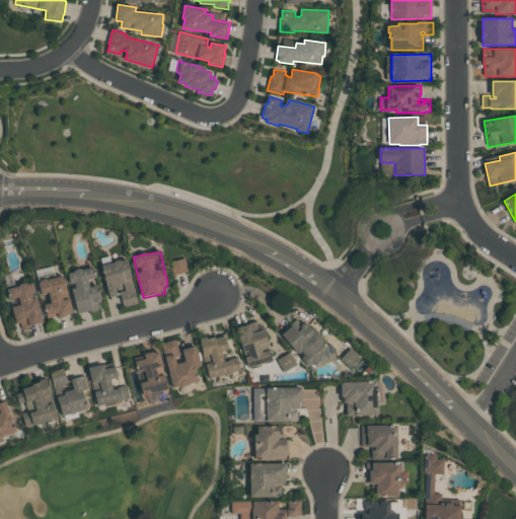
[(186,257),(190,272),(173,276),(170,262),(186,257)]
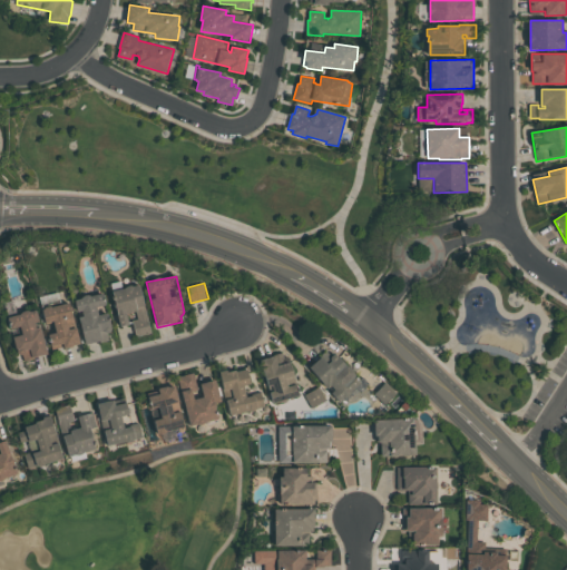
[(113,293),(125,290),(126,287),(128,286),(132,286),(134,287),(140,285),(153,333),(137,336),(134,320),(138,318),(137,312),(127,314),(129,324),(120,326),(113,293)]
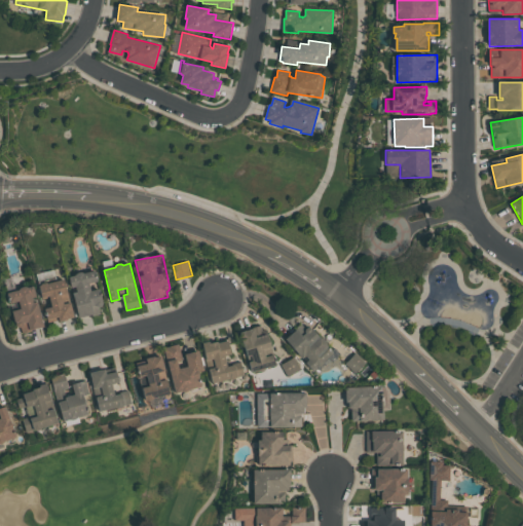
[(84,274),(96,271),(99,282),(89,284),(91,292),(101,290),(104,304),(104,305),(104,306),(103,306),(102,307),(101,307),(101,308),(100,308),(101,313),(80,318),(73,294),(77,293),(76,288),(72,289),(70,278),(76,276),(77,275),(78,274),(79,274),(80,273),(81,273),(82,273),(83,274),(84,274)]
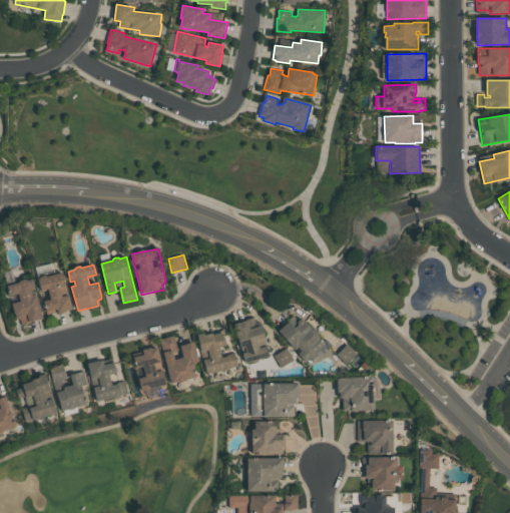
[(42,292),(39,280),(63,274),(72,311),(66,312),(66,313),(58,316),(57,313),(47,315),(44,302),(51,301),(48,290),(42,292)]
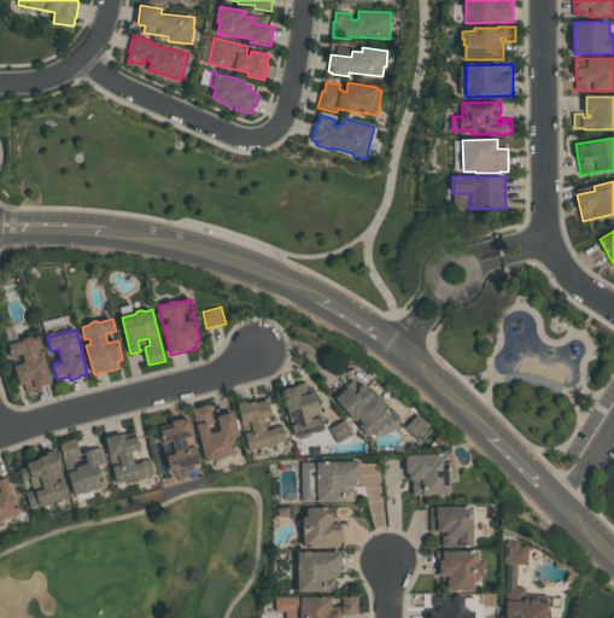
[(22,343),(23,342),(23,340),(24,340),(25,339),(27,339),(28,339),(29,339),(31,339),(40,338),(44,350),(39,351),(40,357),(45,356),(52,385),(27,391),(25,385),(25,386),(24,386),(23,386),(22,385),(21,385),(21,384),(19,383),(19,382),(19,380),(19,379),(18,380),(16,367),(25,365),(23,355),(13,357),(10,345),(22,343)]
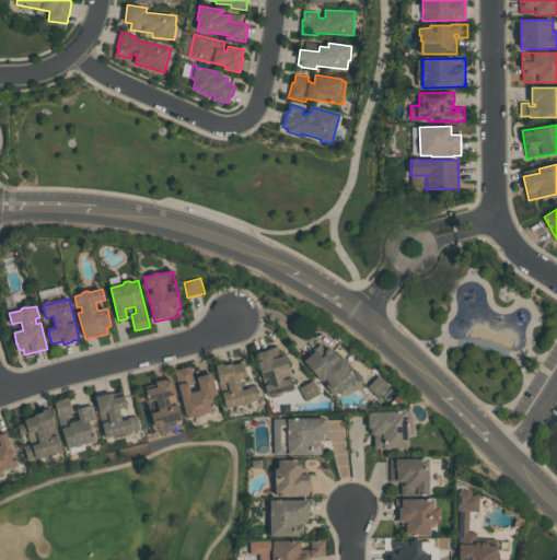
[(255,354),(283,346),(296,388),(267,397),(255,354)]
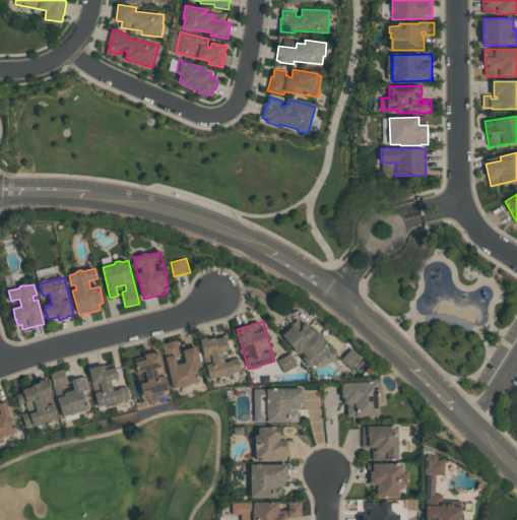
[(281,335),(294,325),(299,332),(302,330),(302,327),(303,325),(305,324),(308,324),(329,349),(310,368),(281,335)]
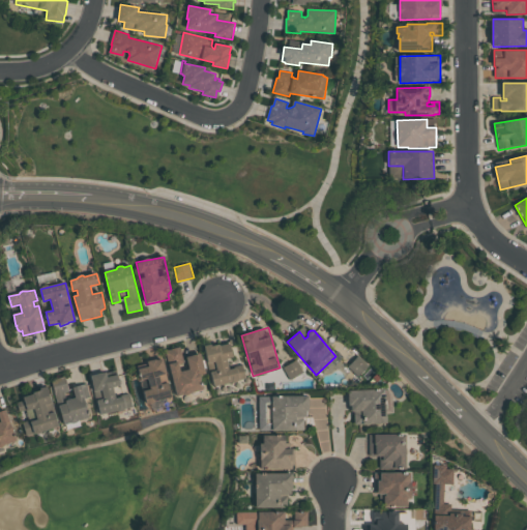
[(230,343),(234,357),(227,359),(230,371),(237,369),(236,365),(243,363),(246,377),(239,379),(239,381),(214,387),(210,373),(217,371),(215,361),(208,363),(205,348),(218,345),(220,346),(230,343)]
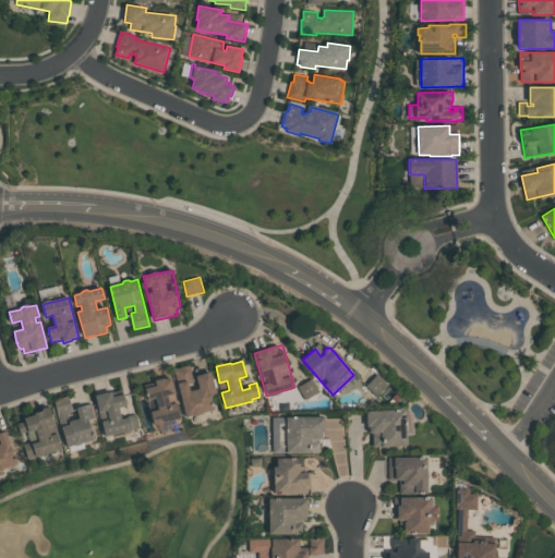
[(196,377),(212,373),(216,391),(210,392),(210,393),(212,393),(212,395),(213,396),(213,397),(213,398),(214,398),(213,399),(213,400),(213,401),(215,411),(186,419),(175,370),(191,365),(194,380),(188,383),(190,392),(200,390),(196,377)]
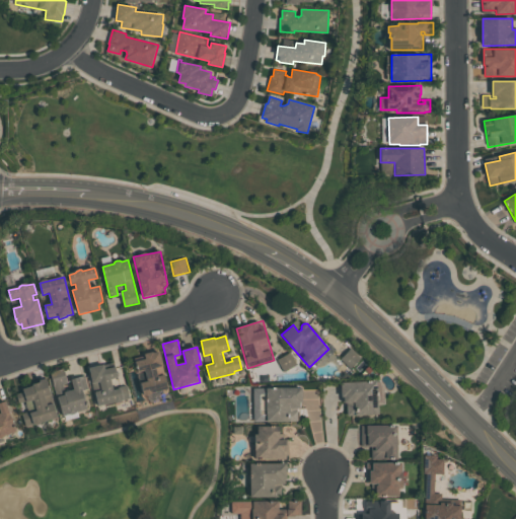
[(363,356),(353,348),(344,359),(354,367),(363,356)]
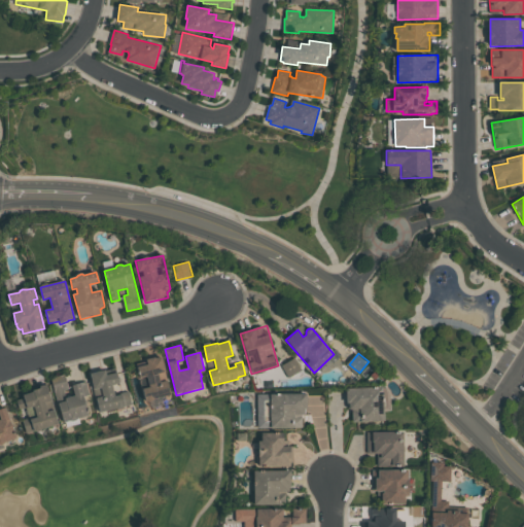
[(163,357),(172,394),(146,401),(143,390),(150,388),(147,376),(141,378),(138,367),(147,364),(146,360),(154,358),(155,359),(163,357)]
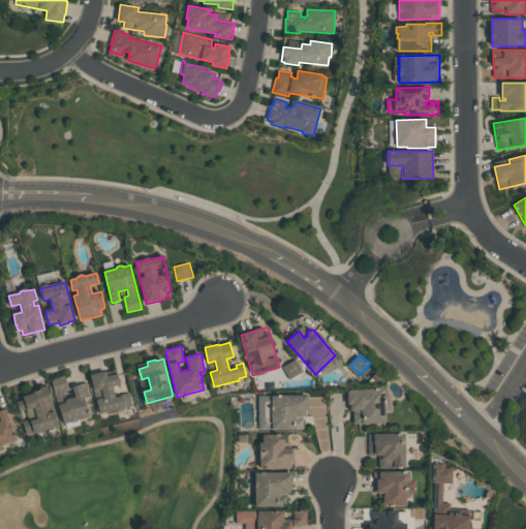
[(283,367),(297,359),(304,371),(290,379),(283,367)]
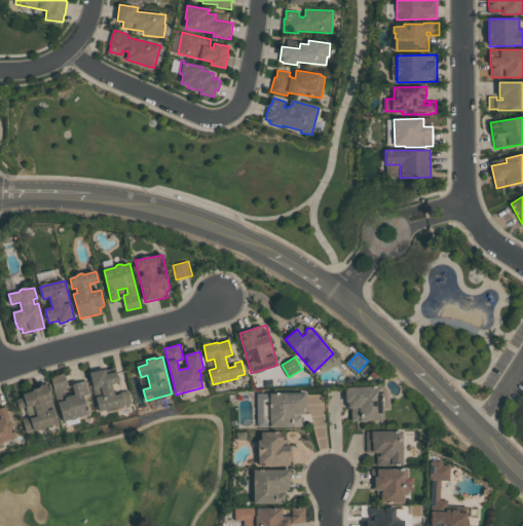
[(116,369),(119,383),(113,385),(115,395),(128,391),(132,404),(124,405),(124,407),(101,413),(91,374),(105,370),(105,371),(116,369)]
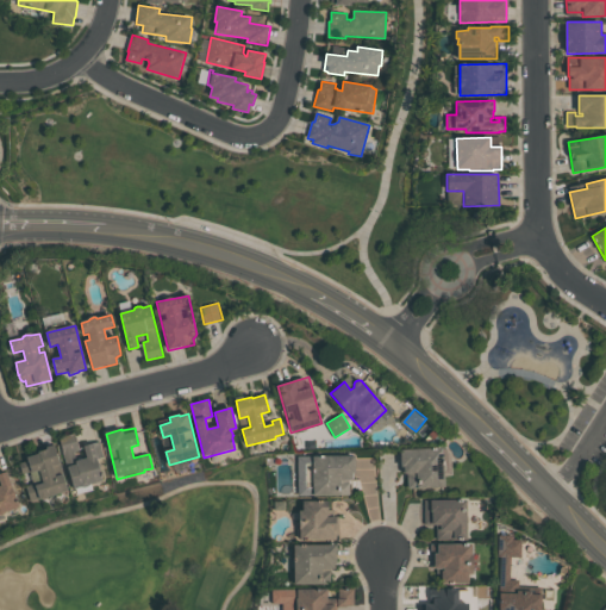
[(60,437),(76,433),(80,448),(100,442),(105,458),(98,460),(104,481),(74,490),(60,437)]
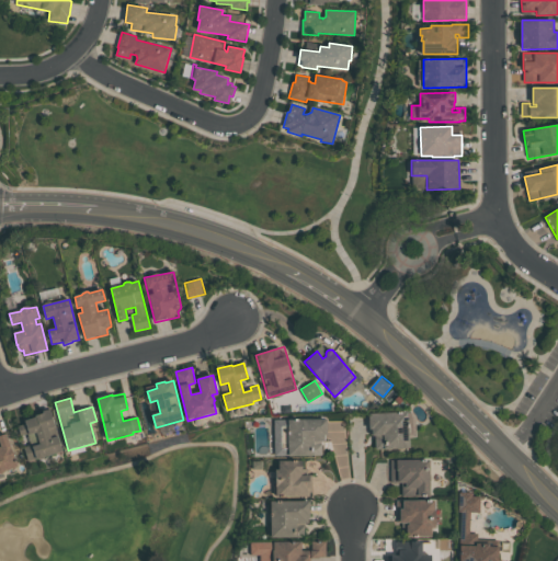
[(35,416),(50,412),(55,428),(48,430),(50,439),(58,437),(63,453),(36,460),(36,458),(29,460),(24,447),(34,444),(34,447),(40,445),(36,433),(29,435),(29,433),(21,435),(19,426),(25,424),(25,422),(36,419),(35,416)]
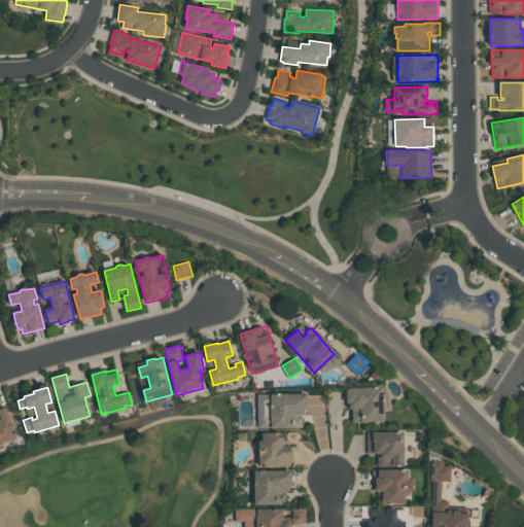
[(353,423),(353,410),(350,410),(350,403),(347,403),(346,389),(383,387),(385,421),(353,423)]
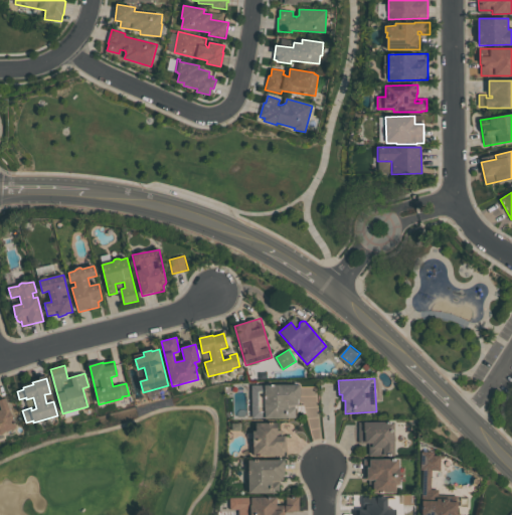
[(265,385),(300,385),(300,399),(298,399),(298,406),(297,406),(297,418),(265,418),(265,385)]
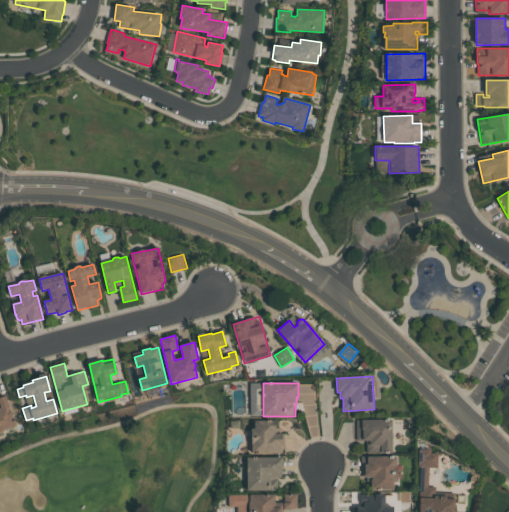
[(0,399),(6,397),(17,427),(0,432),(0,399)]
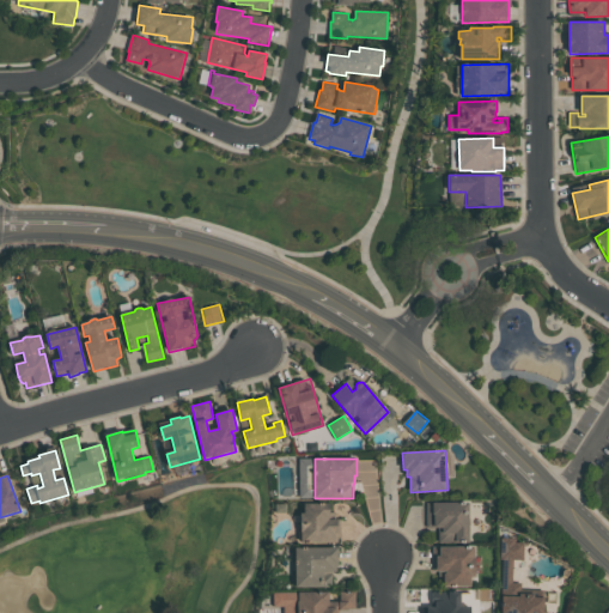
[(427,503),(470,502),(470,544),(440,544),(440,529),(428,529),(427,503)]
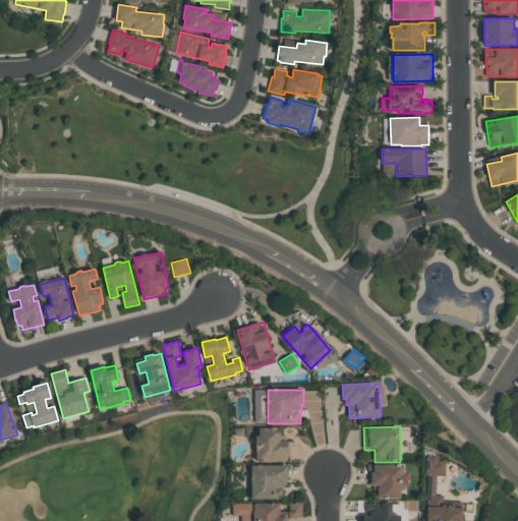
[(259,428),(281,427),(281,437),(285,437),(285,442),(290,442),(291,462),(256,462),(256,459),(254,460),(254,445),(256,445),(256,437),(259,437),(259,428)]
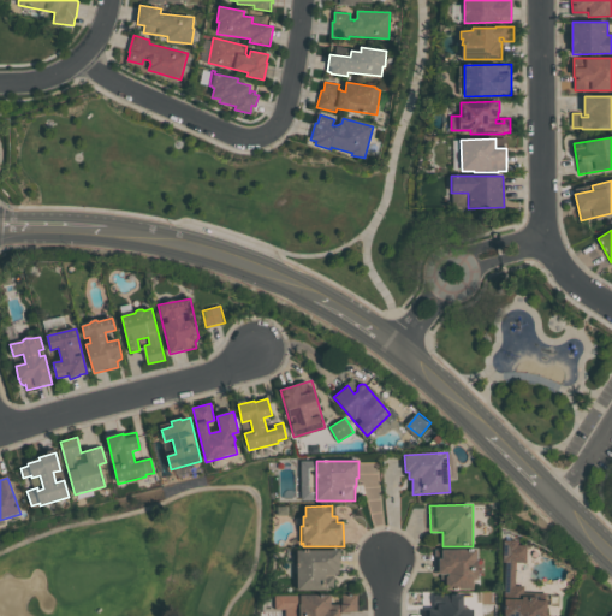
[(503,615),(506,538),(529,539),(528,561),(520,561),(518,584),(527,584),(527,598),(550,598),(548,615),(503,615)]
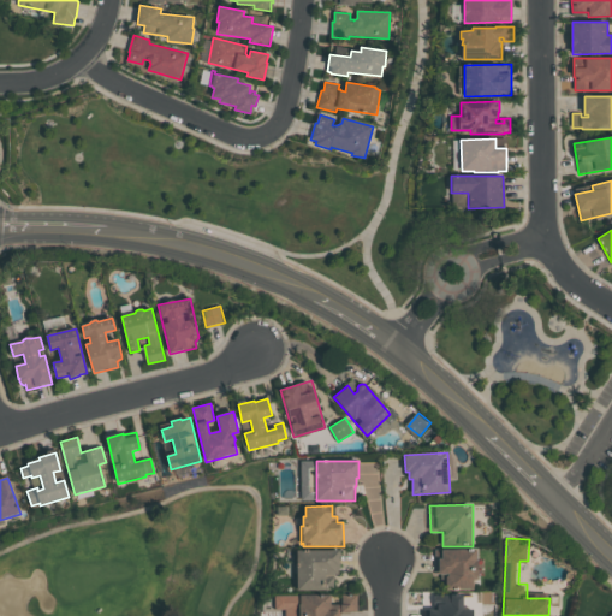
[(297,551),(340,550),(340,568),(339,568),(339,575),(334,575),(334,591),(297,592),(297,551)]
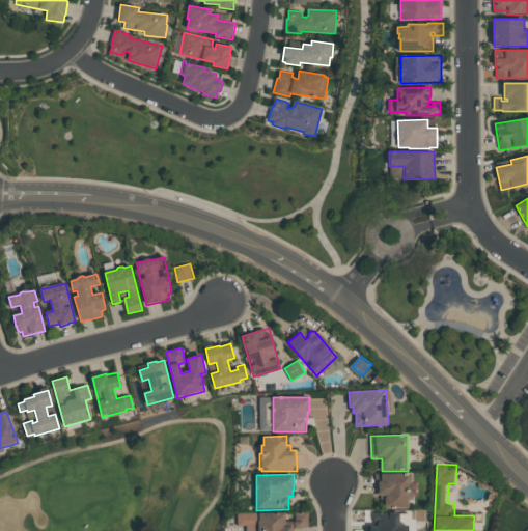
[(385,509),(385,498),(381,498),(380,496),(378,496),(378,474),(412,474),(412,501),(409,501),(409,509),(385,509)]
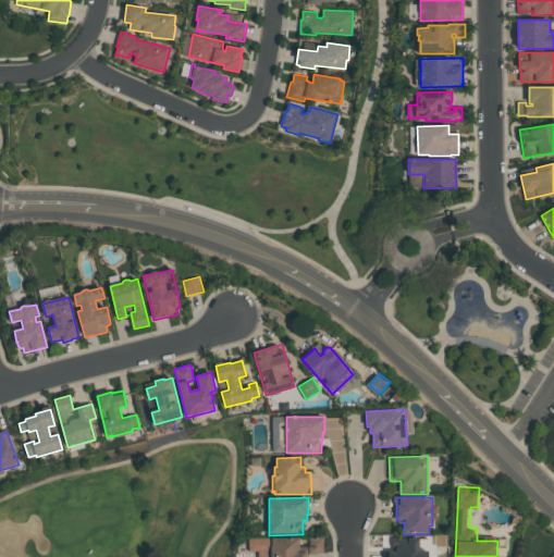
[(271,539),(299,537),(299,549),(298,549),(298,553),(309,553),(309,556),(271,556),(271,546),(272,546),(271,539)]
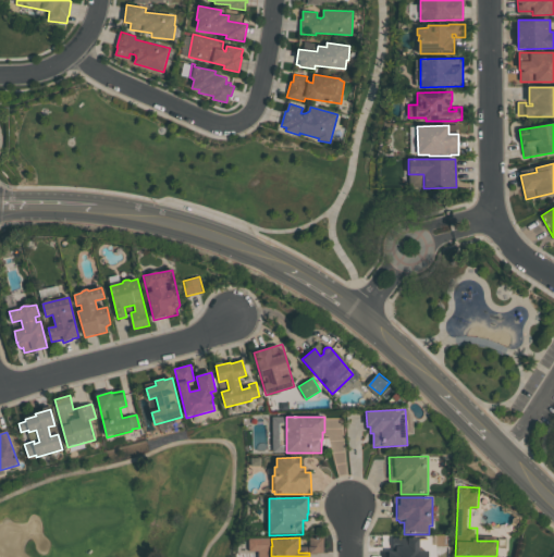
[(396,537),(420,537),(420,543),(429,543),(429,556),(383,556),(383,552),(396,552),(396,537)]
